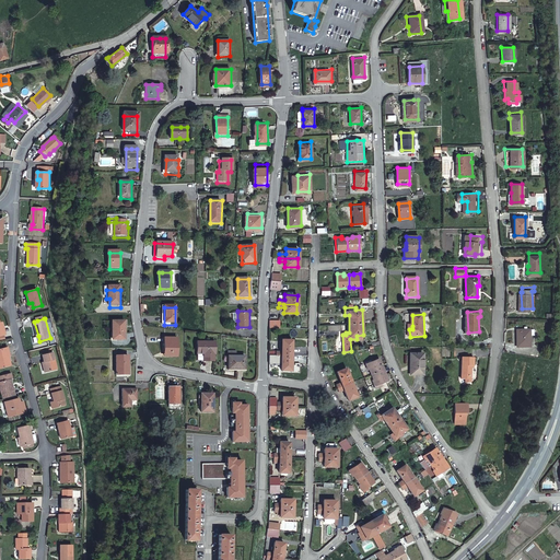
[(128,343),(128,325),(125,325),(116,326),(116,343),(125,343),(128,343)]
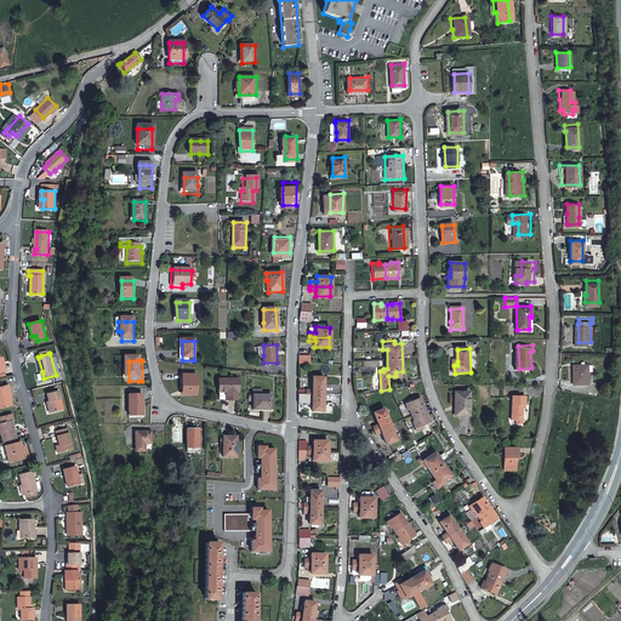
[(592,368),(592,362),(588,362),(585,362),(577,363),(579,381),(593,380),(592,368)]
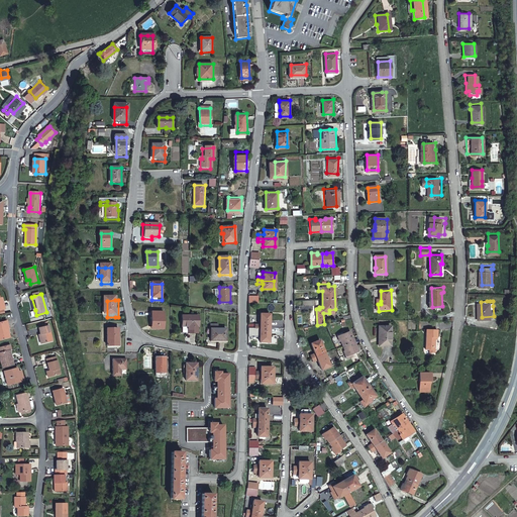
[(165,329),(165,312),(152,313),(153,329),(165,329)]
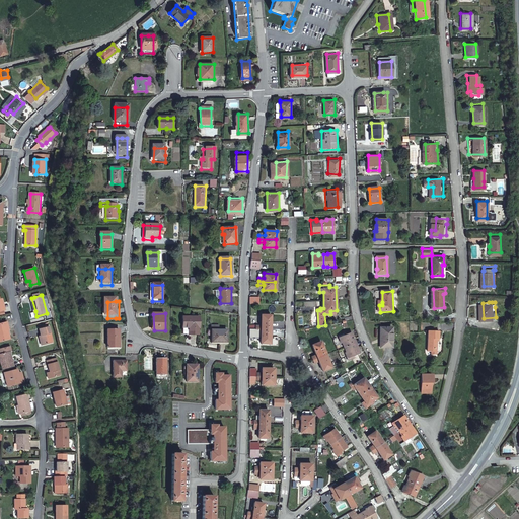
[(200,326),(200,315),(183,316),(183,334),(199,334),(199,326),(200,326)]
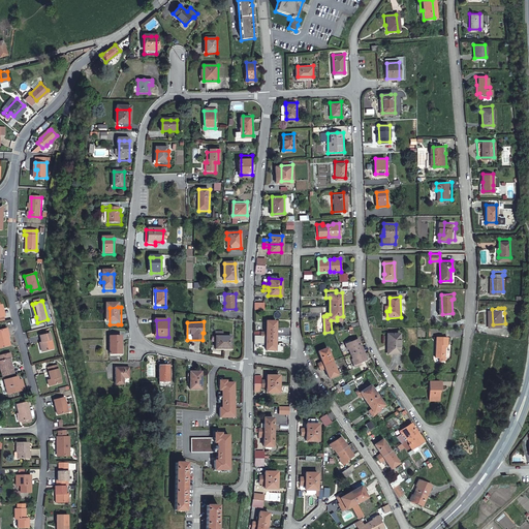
[(275,350),(276,336),(276,321),(267,321),(266,332),(260,332),(260,335),(260,339),(266,339),(266,350),(270,350),(275,350)]
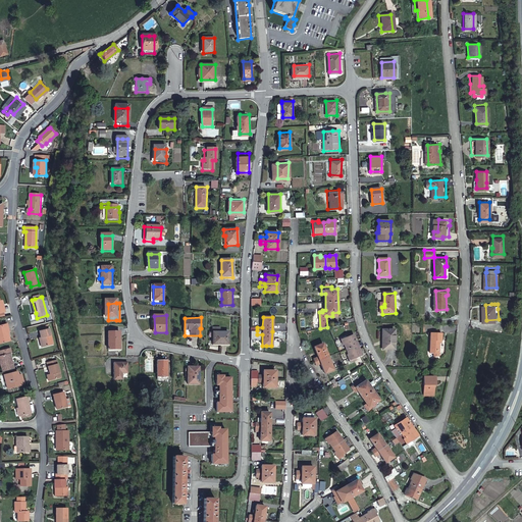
[(5,333),(3,325),(0,325),(0,343),(9,341),(7,332),(5,333)]
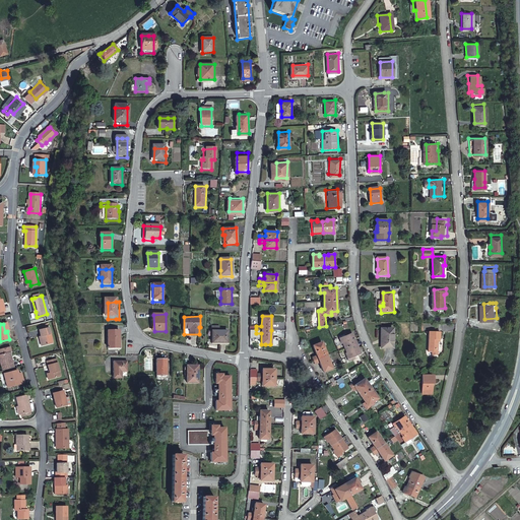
[(228,341),(228,329),(219,329),(219,325),(212,325),(212,341),(228,341)]
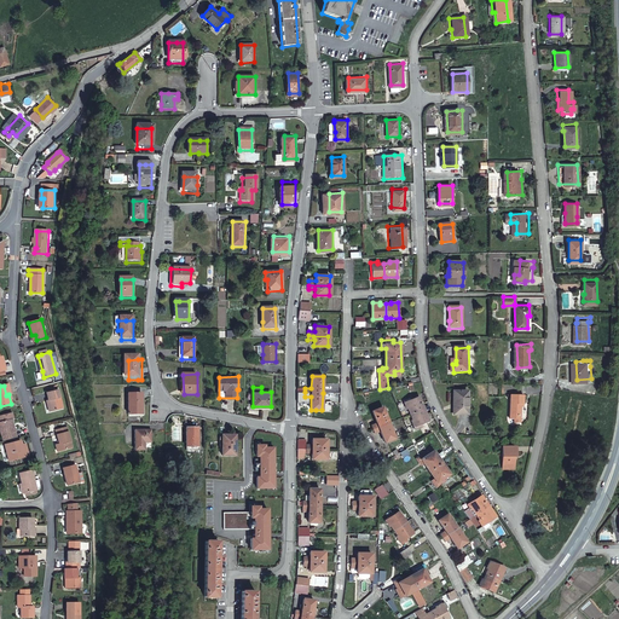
[(51,400),(55,409),(64,406),(61,389),(50,392),(51,400)]
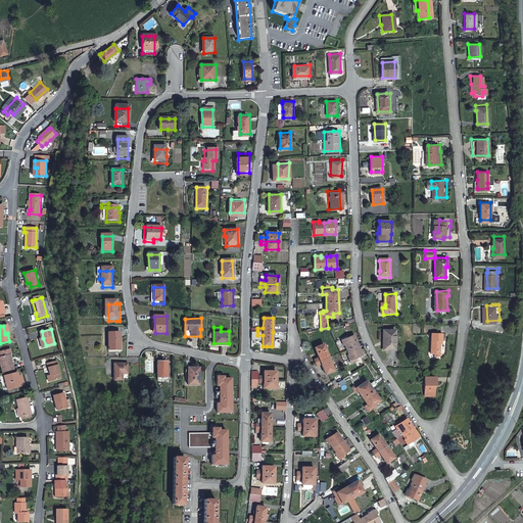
[(396,350),(396,331),(385,330),(384,349),(396,350)]
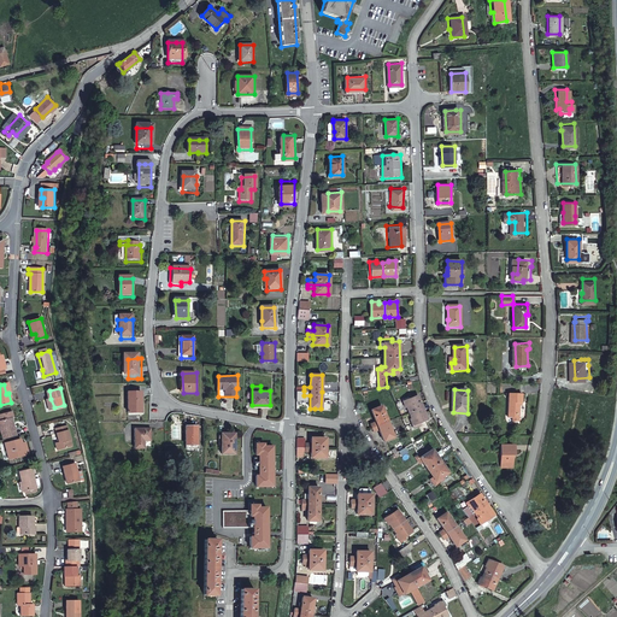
[(521,419),(522,404),(522,401),(524,401),(526,392),(512,391),(511,406),(511,415),(516,415),(515,418),(521,419)]
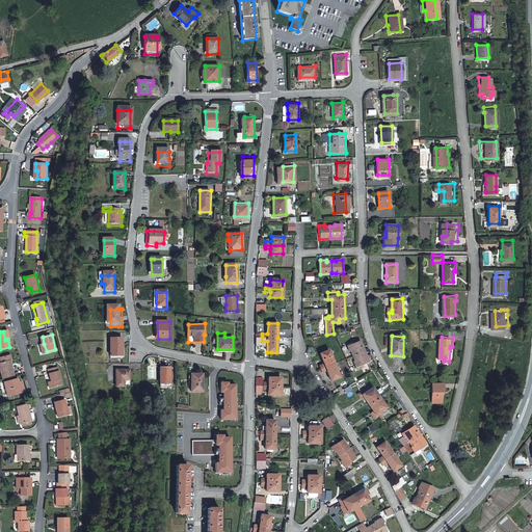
[(127,360),(126,340),(114,340),(115,360),(127,360)]
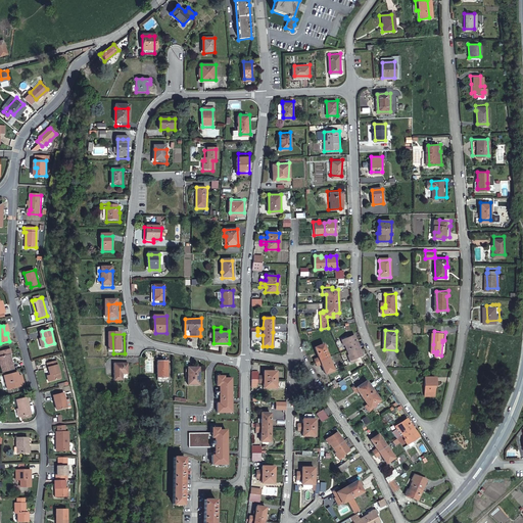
[(345,345),(347,350),(348,349),(359,345),(354,335),(342,340),(344,346),(345,345)]
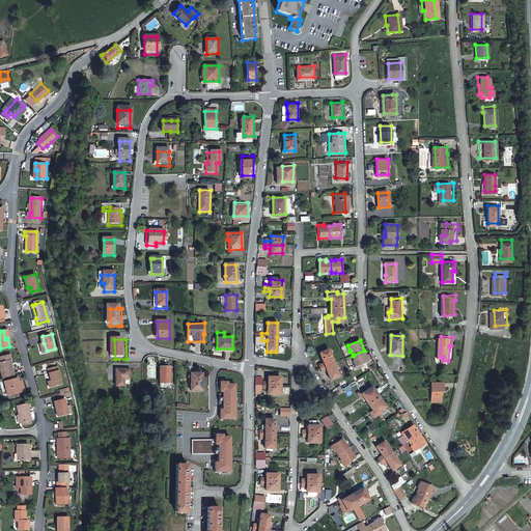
[(319,365),(320,368),(322,371),(327,369),(331,380),(339,376),(331,353),(329,350),(328,350),(324,352),(320,353),(325,363),(319,365)]
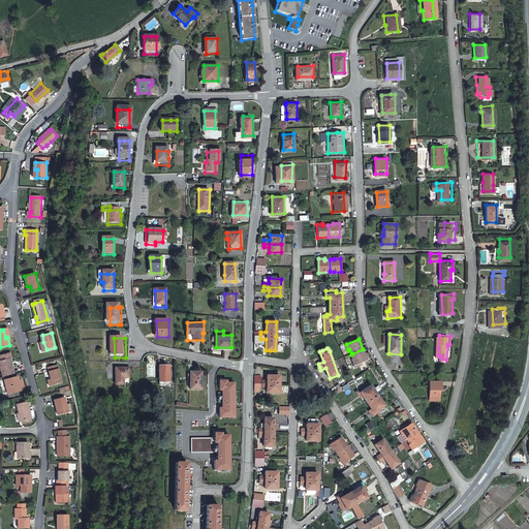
[(352,353),(351,354),(352,355),(353,359),(352,360),(354,365),(367,360),(363,349),(352,353)]
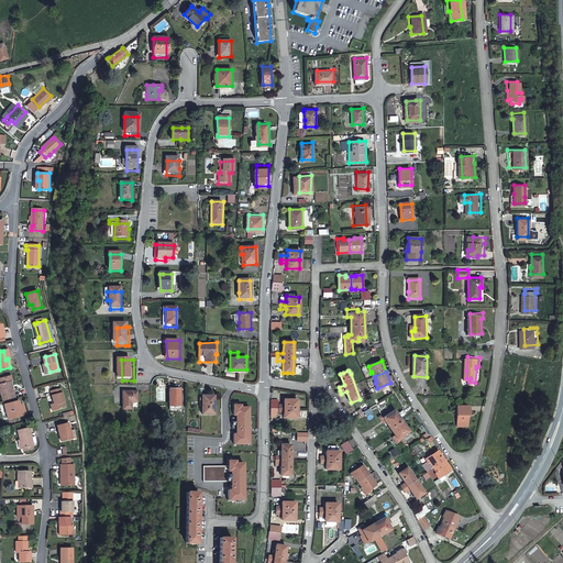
[(2,384),(0,384),(3,398),(15,395),(12,381),(13,381),(12,375),(0,378),(2,384)]
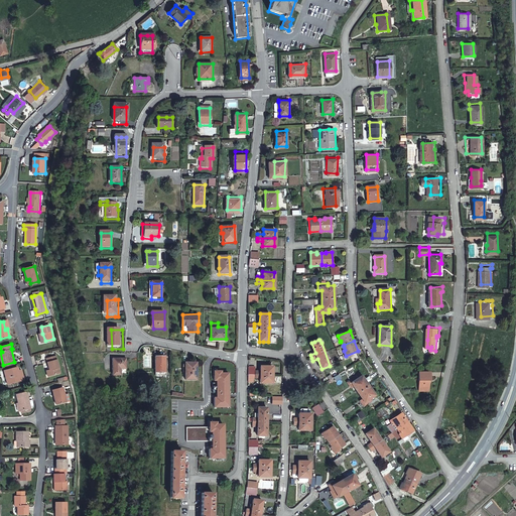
[(61,373),(56,356),(47,359),(50,370),(48,370),(50,376),(61,373)]
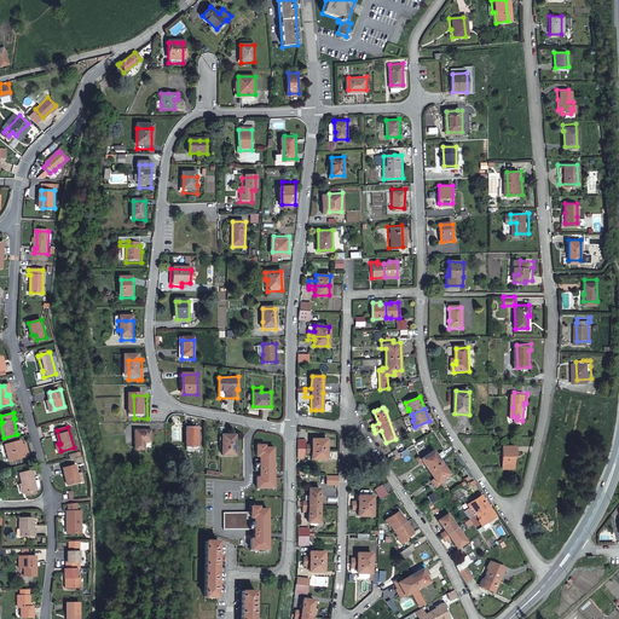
[(198,437),(198,428),(187,428),(187,446),(198,447),(198,437)]
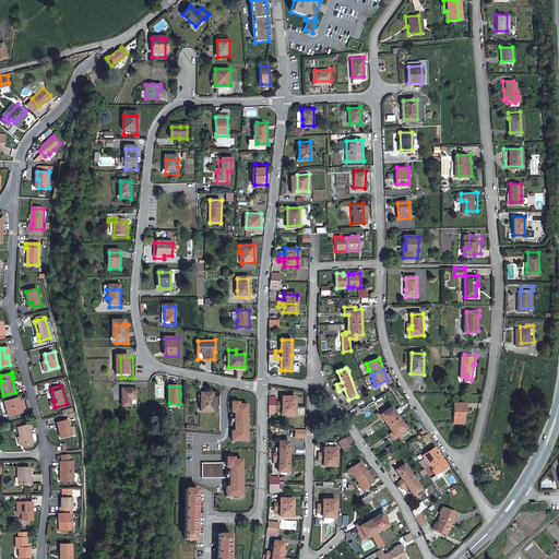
[(137,400),(137,389),(122,389),(122,399),(137,400)]
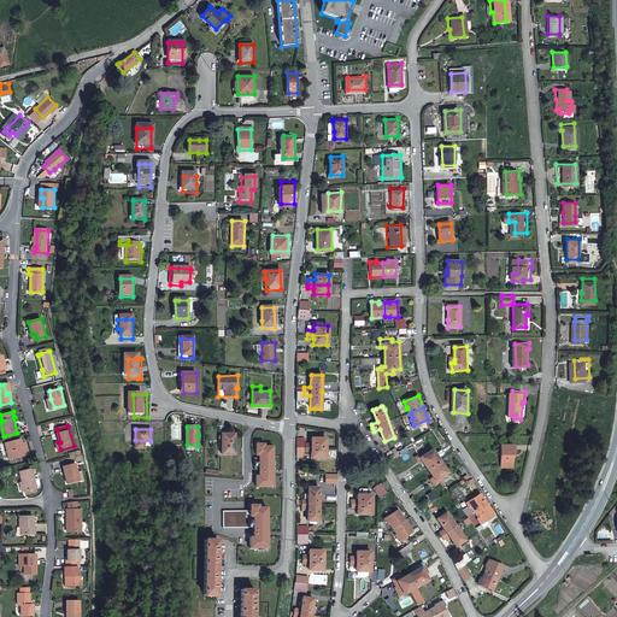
[(235,454),(235,434),(222,434),(222,454),(235,454)]
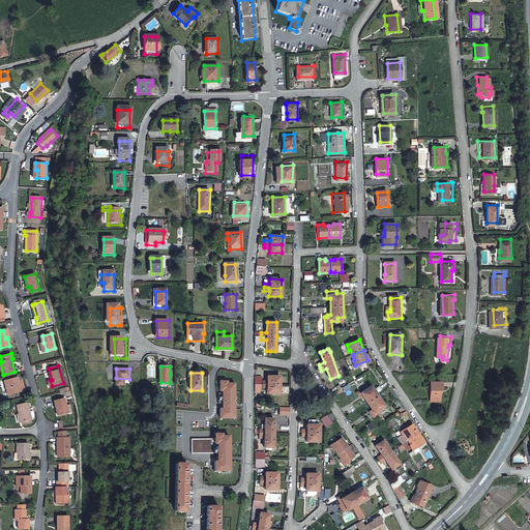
[(261,377),(256,377),(256,384),(260,384),(261,384),(280,384),(280,376),(267,376),(267,380),(261,380),(261,377)]
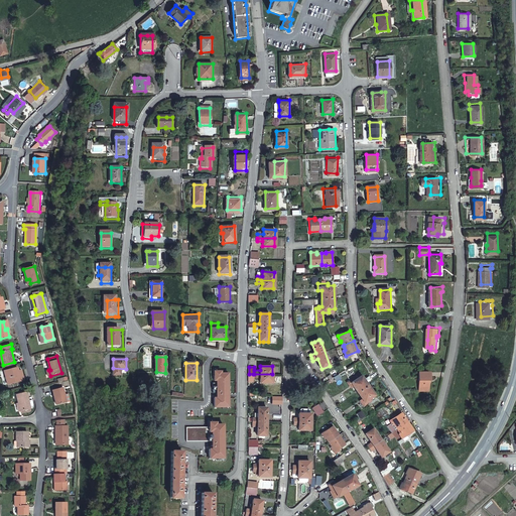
[(23,379),(21,371),(18,371),(17,368),(5,371),(9,383),(23,379)]
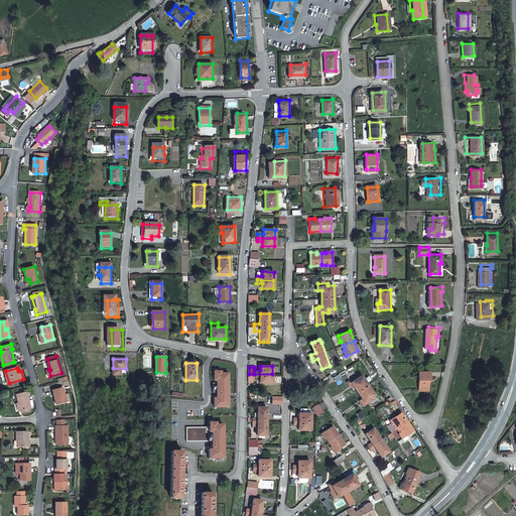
[(420,371),(420,387),(429,387),(429,382),(430,379),(431,379),(431,371),(420,371)]
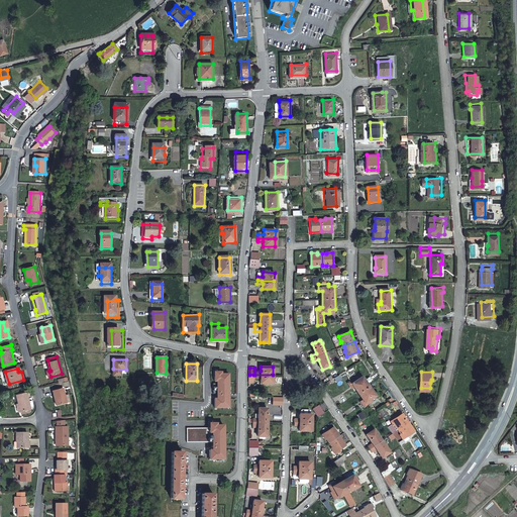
[(272,384),(273,375),(254,375),(254,379),(261,379),(261,383),(272,384)]
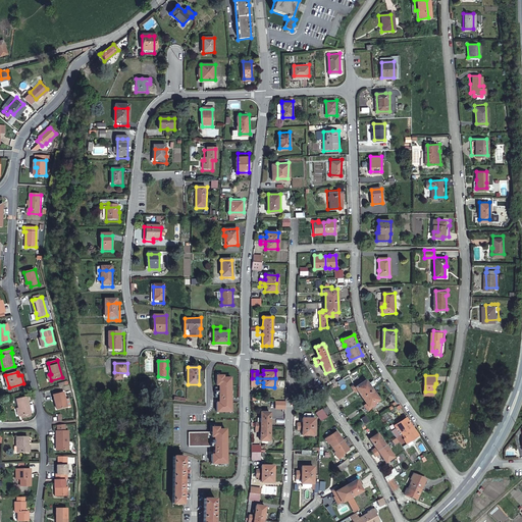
[(359,380),(353,385),(351,386),(355,392),(358,390),(367,403),(364,405),(369,410),(376,405),(375,402),(379,399),(371,386),(368,383),(365,379),(361,382),(359,380)]
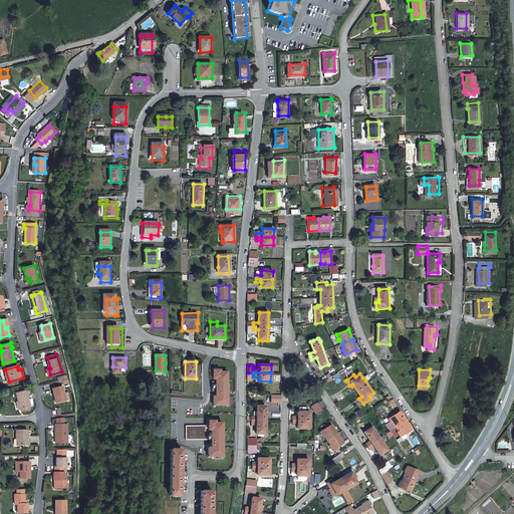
[(67,400),(63,386),(54,389),(57,402),(67,400)]
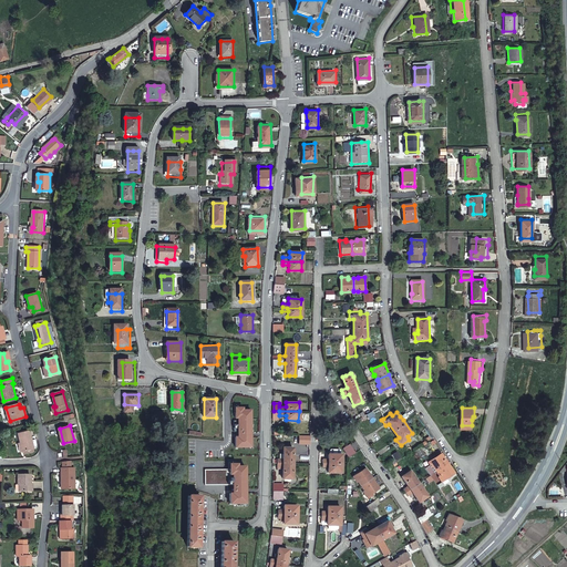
[(21,451),(32,447),(29,431),(18,433),(20,444),(21,451)]
